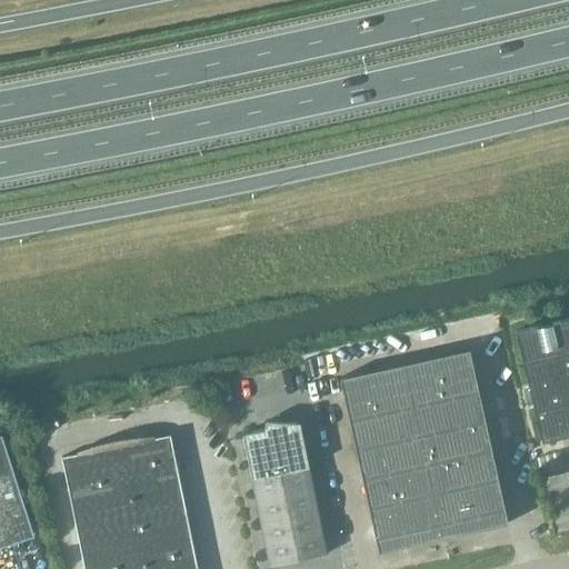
[(568,318),(517,331),(542,441),(568,435),(568,318)]
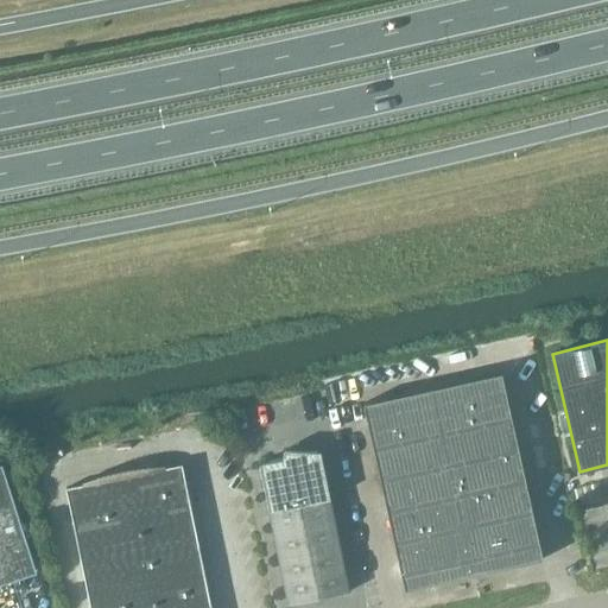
[(405,590),(544,559),(502,373),(365,404),(405,590)]
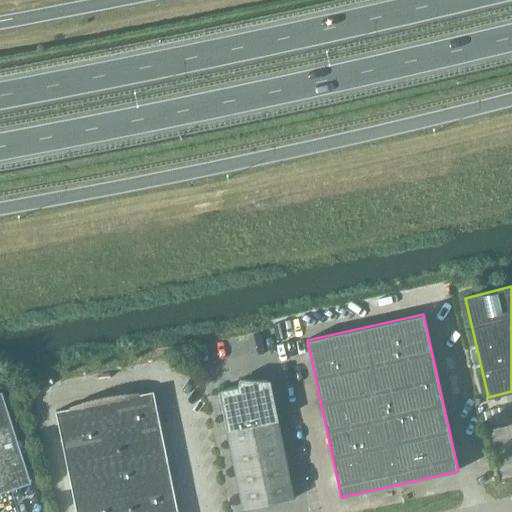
[(219,391),(243,510),(294,499),(270,381),(219,391)]
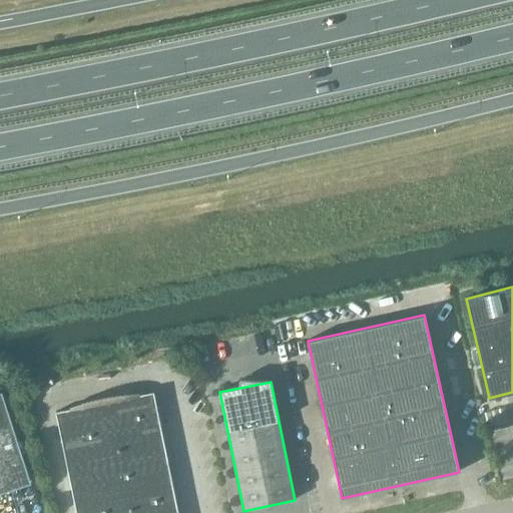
[(56,413),(76,512),(177,512),(153,393),(56,413)]
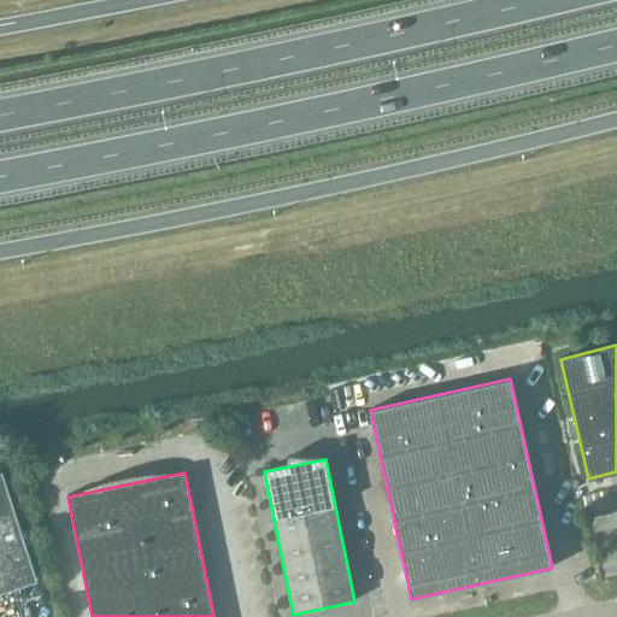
[(0,587),(29,579),(0,487),(0,587)]
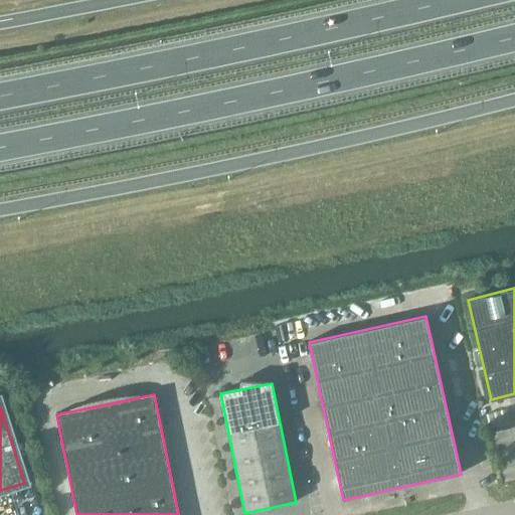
[(507,411),(487,415),(490,428),(510,424),(507,411)]
